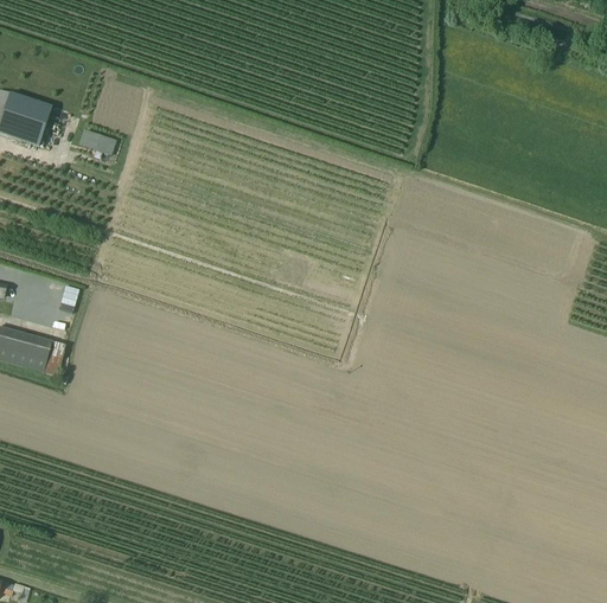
[(52,106),(0,88),(0,132),(39,146),(52,106)]
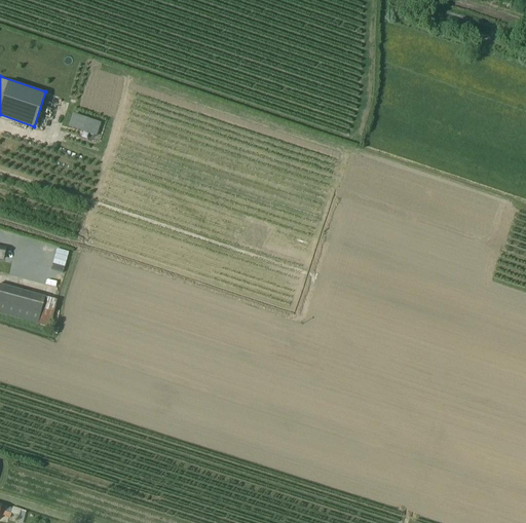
[(100,120),(73,112),(69,125),(83,131),(96,134),(100,120)]
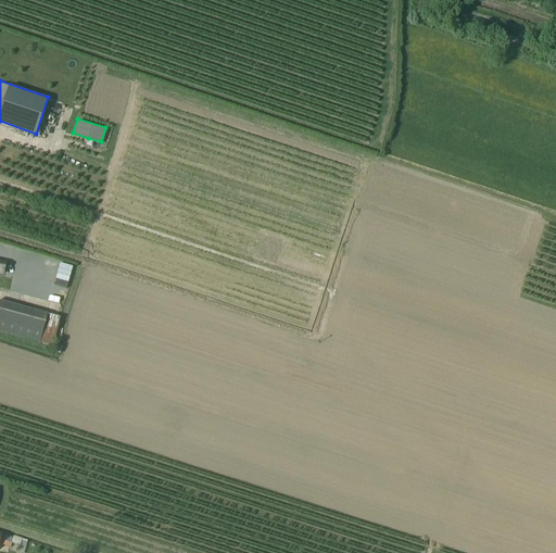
[(0,328),(40,340),(48,312),(0,299),(0,328)]
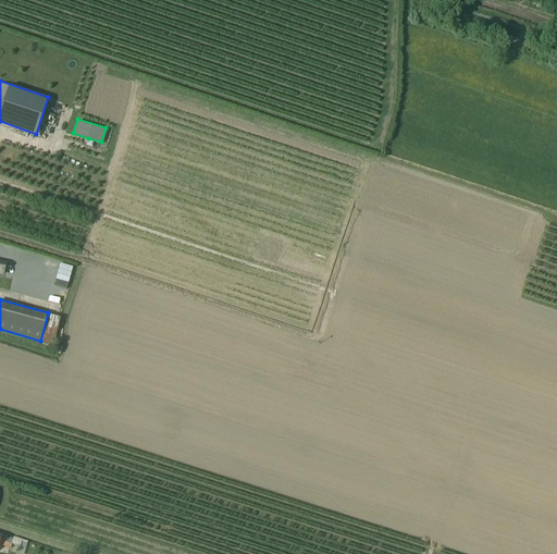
[(0,532),(0,539),(11,542),(13,537),(2,533),(0,532)]
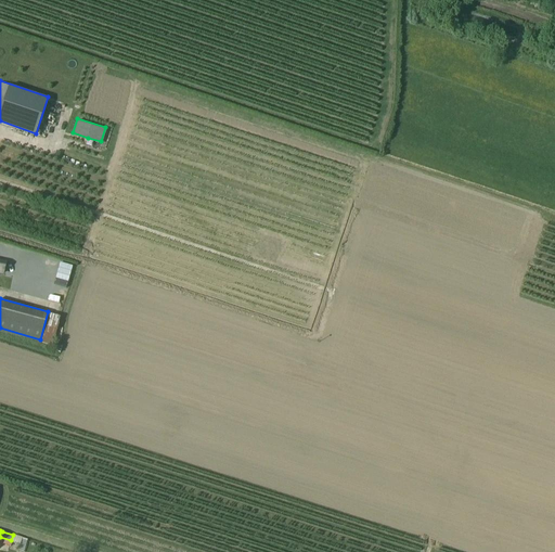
[(13,535),(11,540),(20,542),(21,538),(22,535),(13,533),(13,535)]
